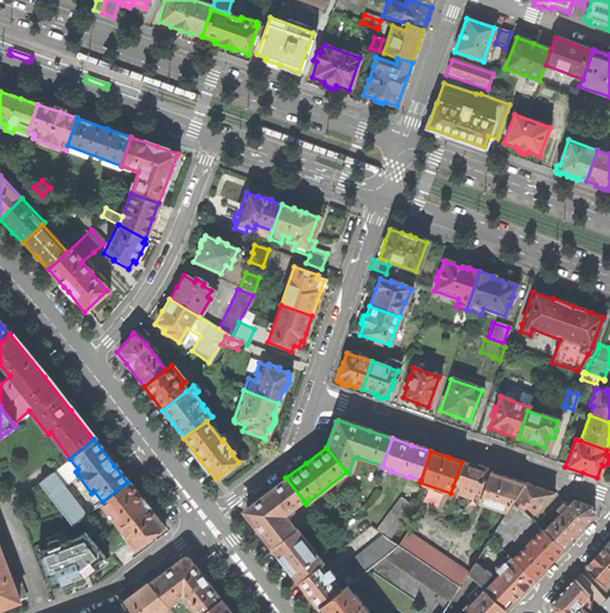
[(50,473),(37,484),(71,527),(83,516),(60,488),(78,475),(76,472),(78,469),(70,458),(50,473)]
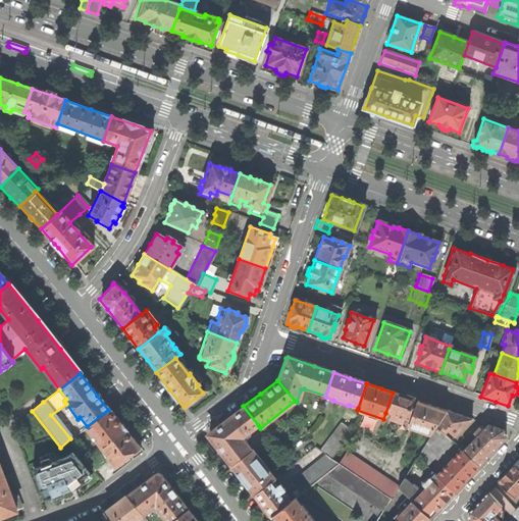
[(403,397),(393,393),(385,413),(390,414),(387,419),(400,424),(402,419),(408,421),(415,401),(403,397)]
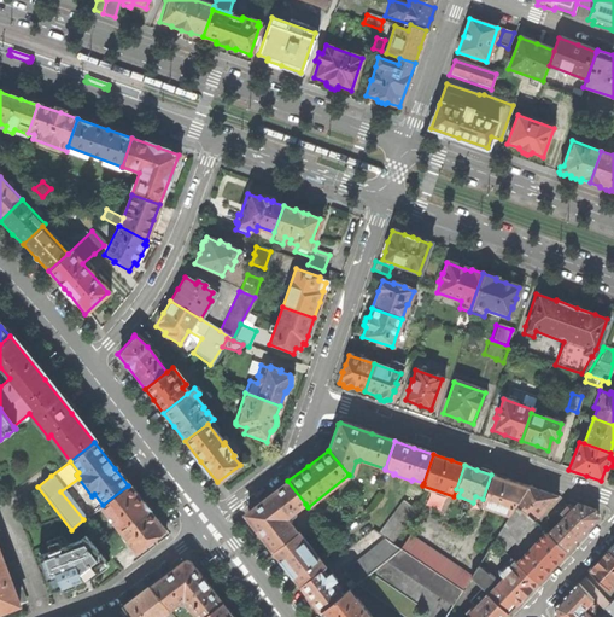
[(509,481),(491,475),(483,499),(480,506),(507,516),(514,506),(526,487),(509,481)]
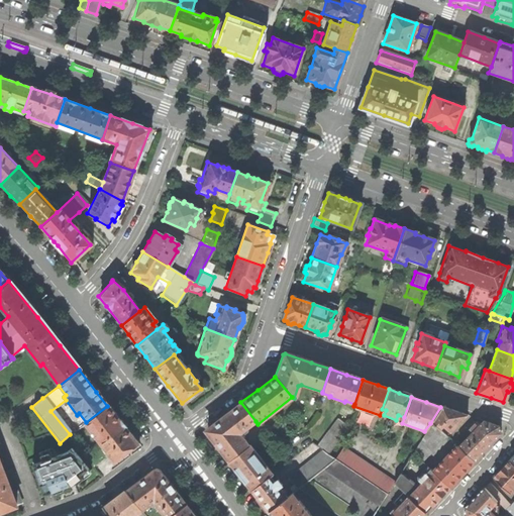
[(221,454),(227,461),(246,446),(237,434),(255,421),(240,402),(235,407),(235,406),(223,415),(212,424),(203,431),(209,439),(221,454)]
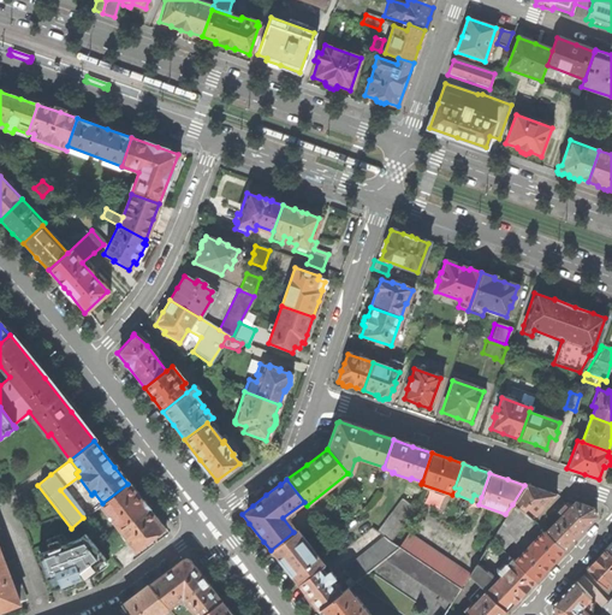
[(138,498),(128,484),(102,503),(100,506),(118,527),(128,520),(129,521),(135,516),(135,518),(147,509),(138,498)]
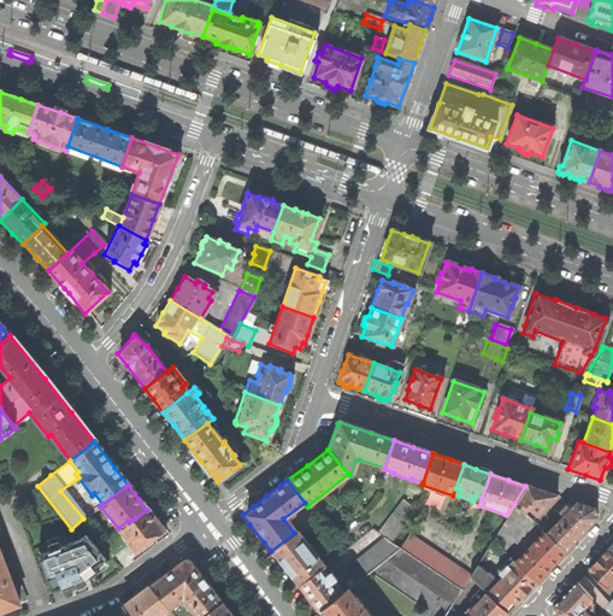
[(538,491),(525,486),(513,505),(523,514),(526,509),(535,517),(554,497),(538,491)]
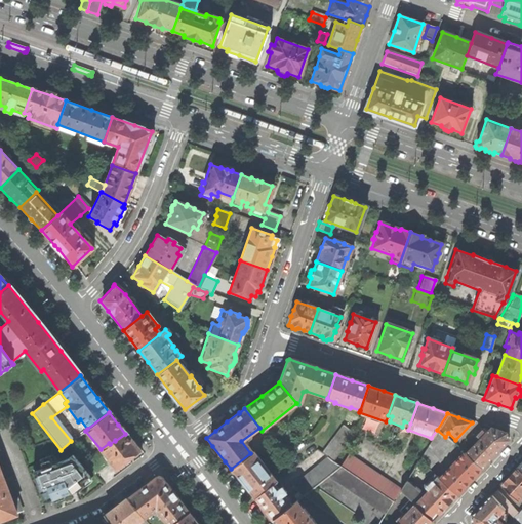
[(321,454),(326,458),(331,461),(352,435),(352,434),(342,427),(321,454)]
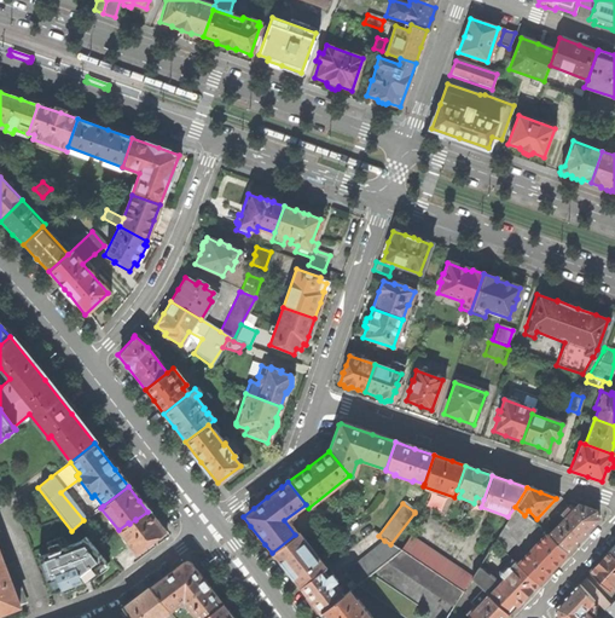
[(562,518),(546,536),(564,554),(576,541),(596,520),(593,512),(575,504),(569,510),(566,507),(561,513),(562,514),(561,517),(562,518)]
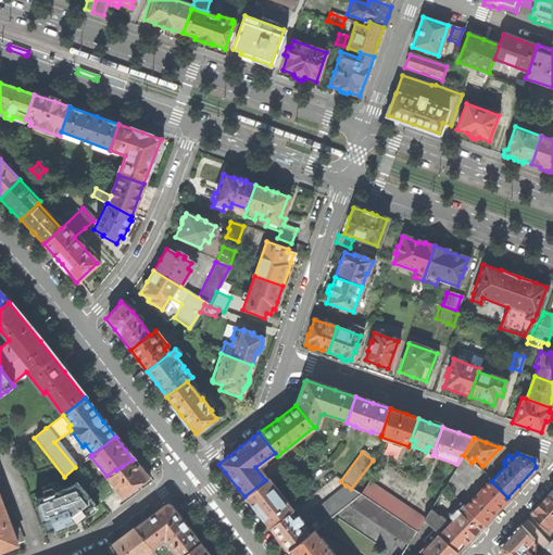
[(478,469),(472,463),(463,455),(456,464),(442,488),(452,496),(478,469)]
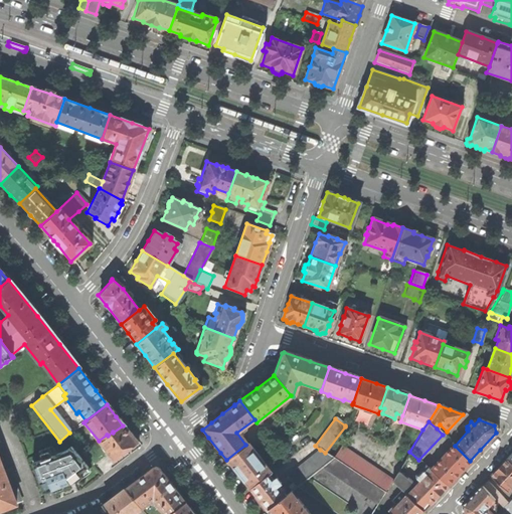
[(130,435),(123,425),(113,433),(113,432),(108,436),(107,435),(99,441),(98,442),(107,453),(113,461),(121,454),(121,455),(129,449),(128,449),(136,443),(130,435)]
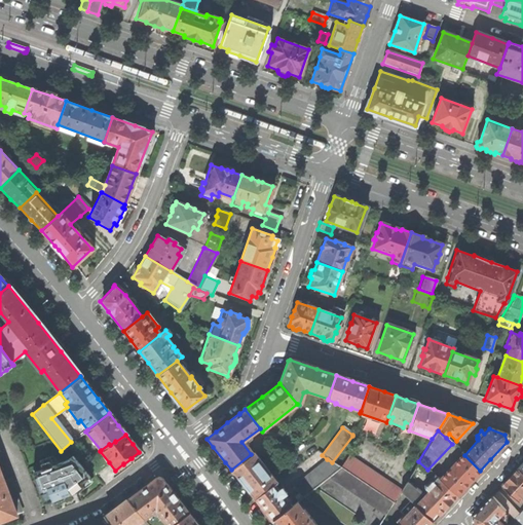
[(92,457),(83,464),(92,476),(109,462),(100,451),(96,454),(92,457)]
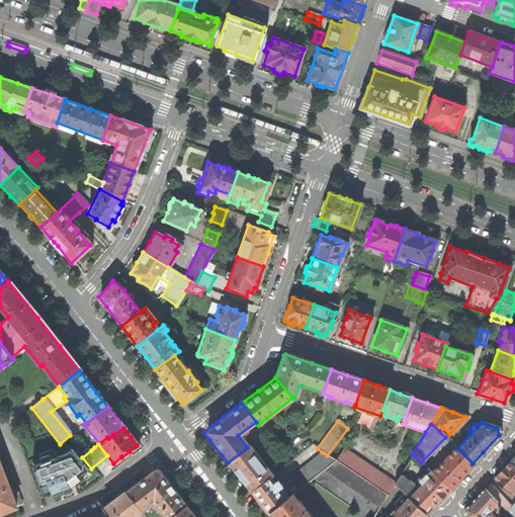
[(244,484),(250,492),(268,478),(270,476),(248,446),(247,447),(228,462),(234,470),(233,470),(239,478),(244,484)]
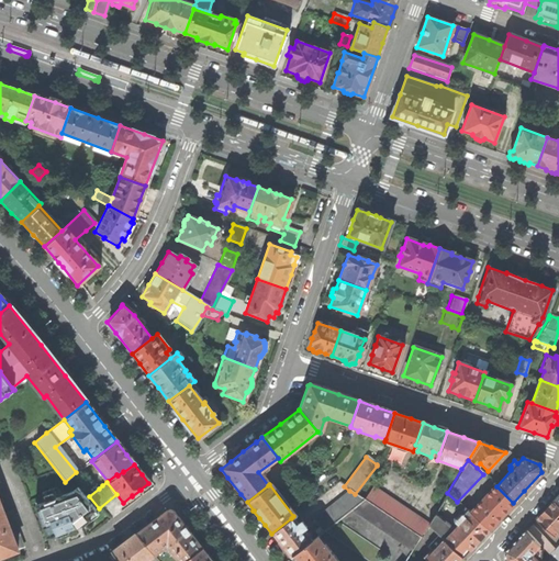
[(427,525),(371,486),(362,500),(418,537),(427,525)]
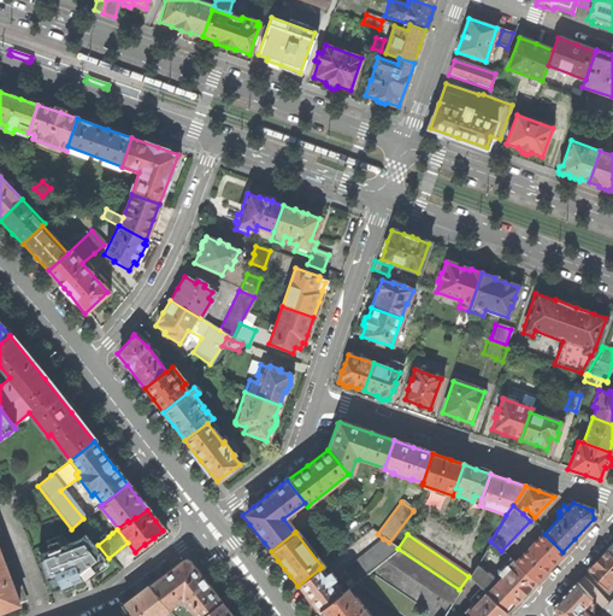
[(543,534),(514,564),(534,582),(547,568),(563,552),(544,534),(543,534)]
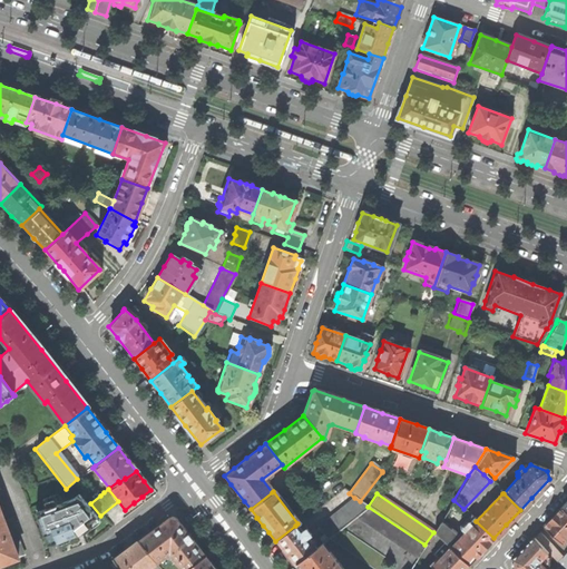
[(95,518),(77,494),(70,499),(55,504),(51,496),(41,500),(45,509),(33,513),(46,547),(66,539),(79,535),(87,531),(90,529),(87,525),(95,518)]
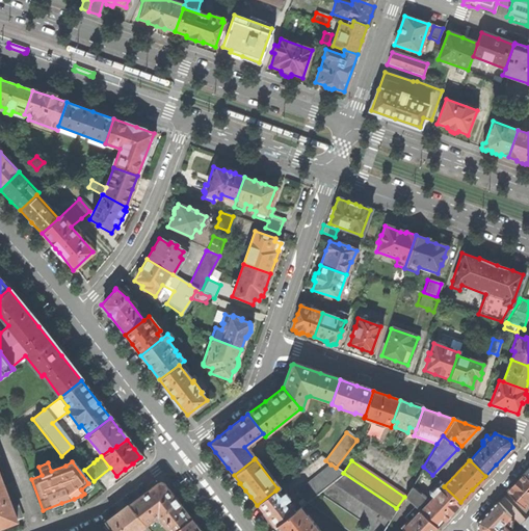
[(303,504),(306,503),(317,494),(332,482),(343,473),(336,468),(331,465),(294,493),(303,504)]
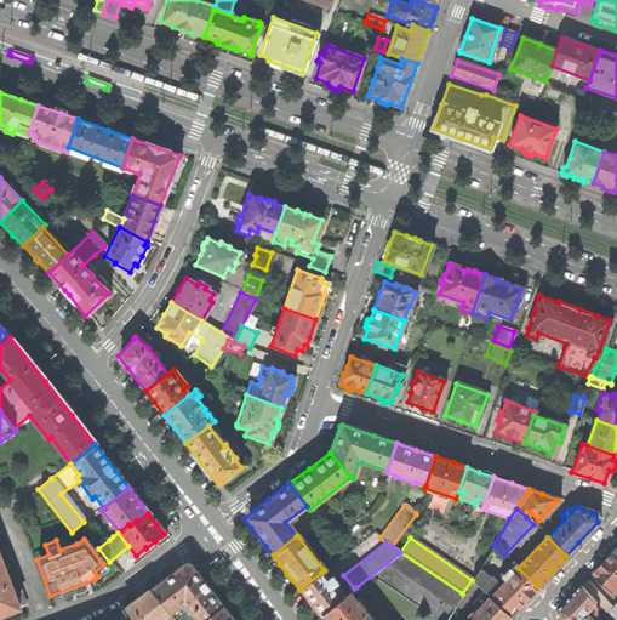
[(0,614),(22,607),(10,575),(11,574),(9,566),(7,566),(0,547),(0,614)]
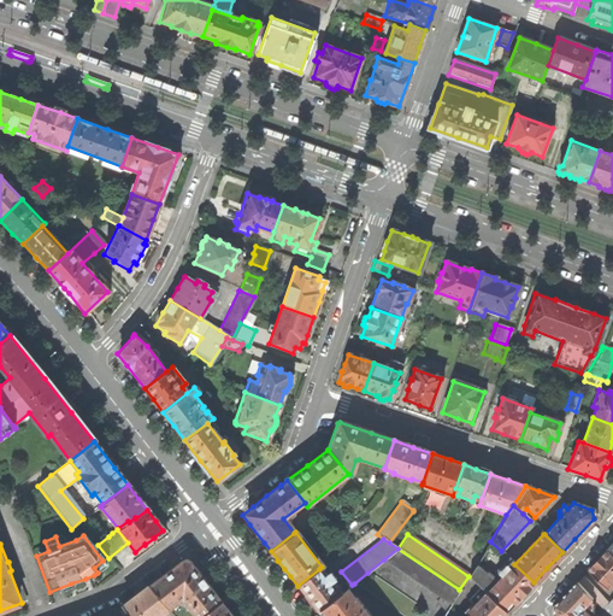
[(459,590),(398,549),(384,559),(451,604),(459,591),(459,590)]
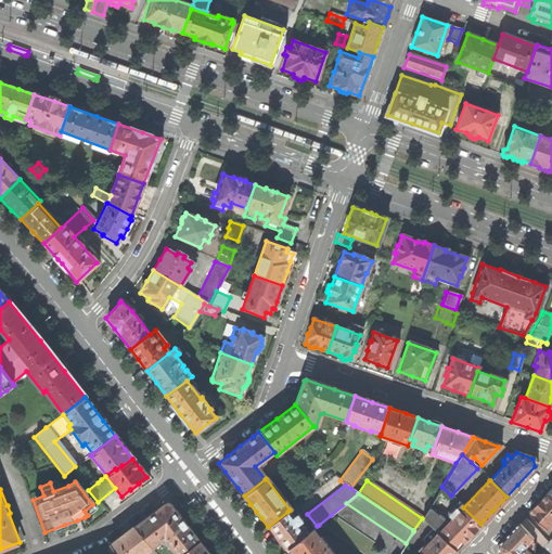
[(527,514),(544,531),(551,523),(551,503),(544,495),(534,507),(527,514)]
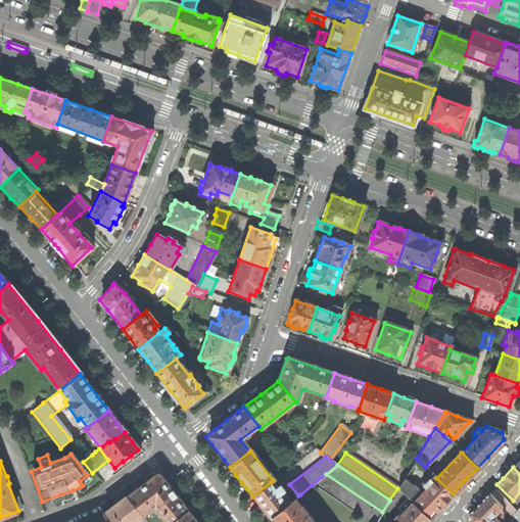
[(155,474),(126,496),(141,517),(153,508),(163,521),(172,521),(186,511),(174,494),(158,475),(155,474)]
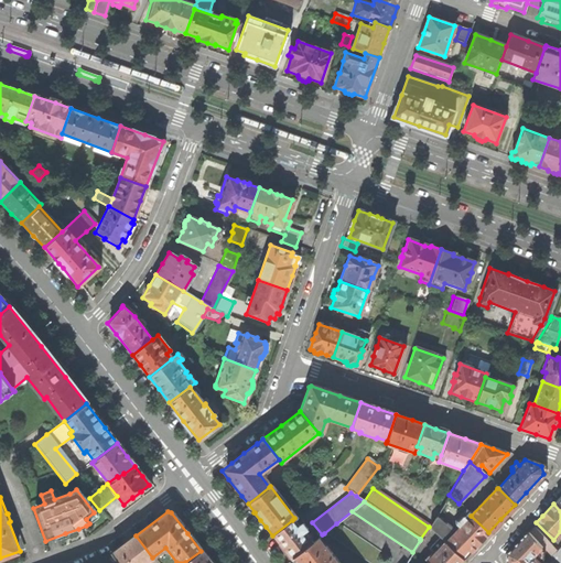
[(452,534),(440,524),(433,520),(429,529),(443,543),(462,560),(478,542),(488,532),(471,516),(470,516),(467,512),(464,517),(463,516),(462,517),(454,523),(459,528),(452,534)]
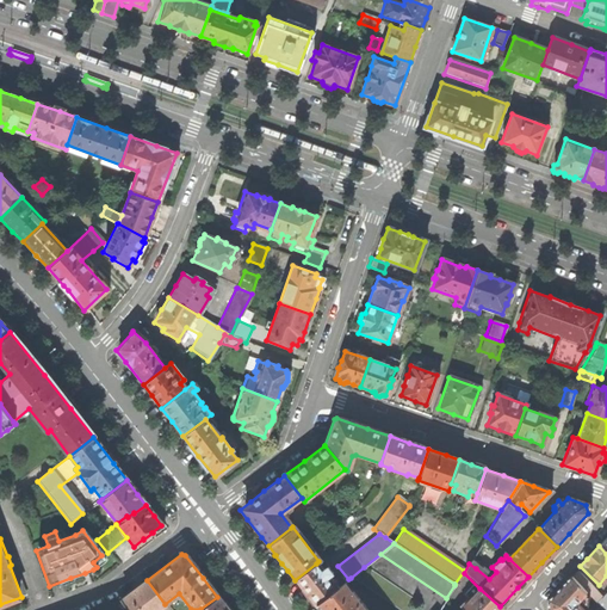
[(307,595),(315,605),(336,589),(327,577),(330,573),(326,567),(322,571),(316,564),(295,580),(307,595)]
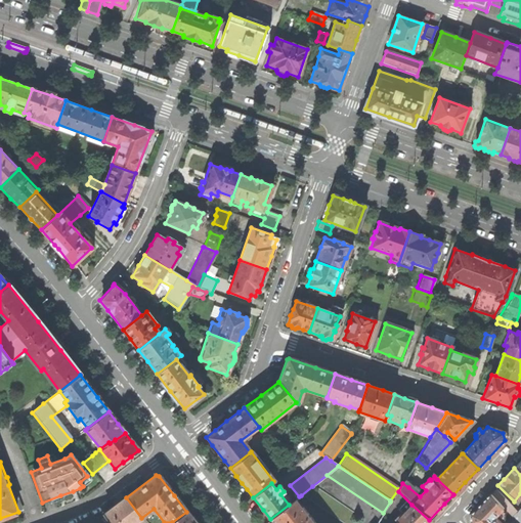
[(496,522),(492,518),(501,510),(509,519),(511,517),(515,512),(493,489),(477,507),(469,516),(469,522),(496,522)]
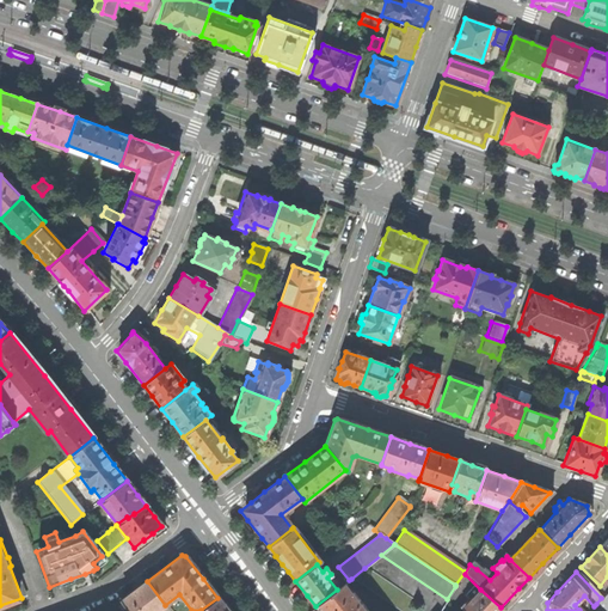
[(157,610),(165,605),(147,581),(133,592),(120,603),(126,610),(157,610)]
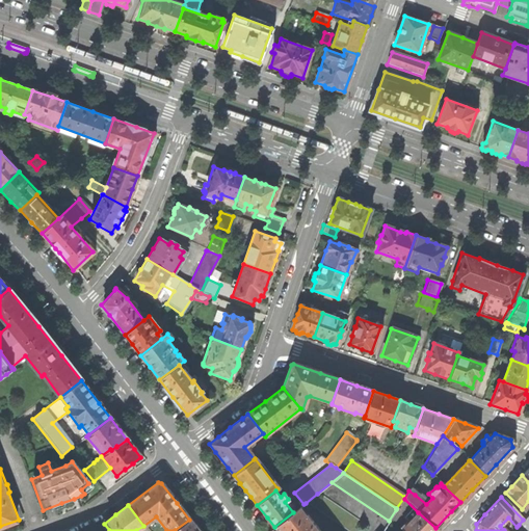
[(317,530),(306,514),(303,515),(298,508),(293,512),(274,527),(276,530),(317,530)]
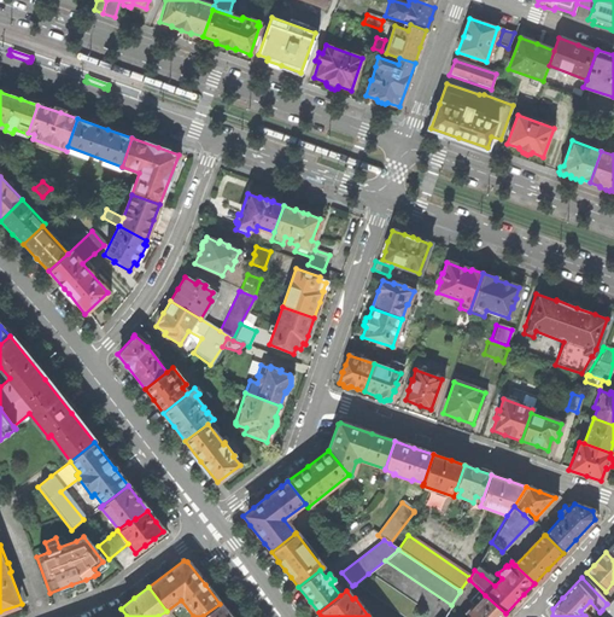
[(502,616),(506,613),(485,595),(472,610),(471,607),(463,613),(467,616),(502,616)]
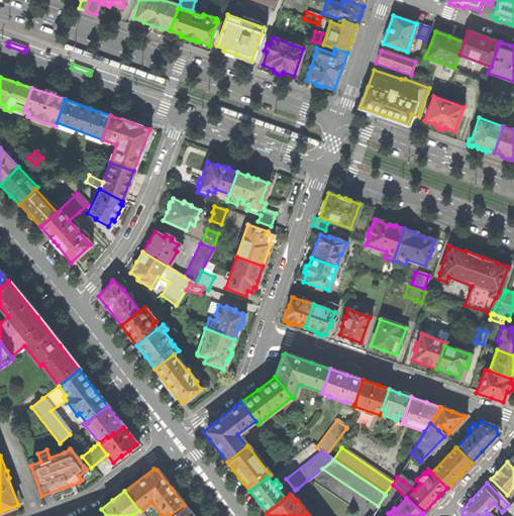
[(508,505),(504,510),(511,515),(513,515),(513,501),(513,500),(508,505)]
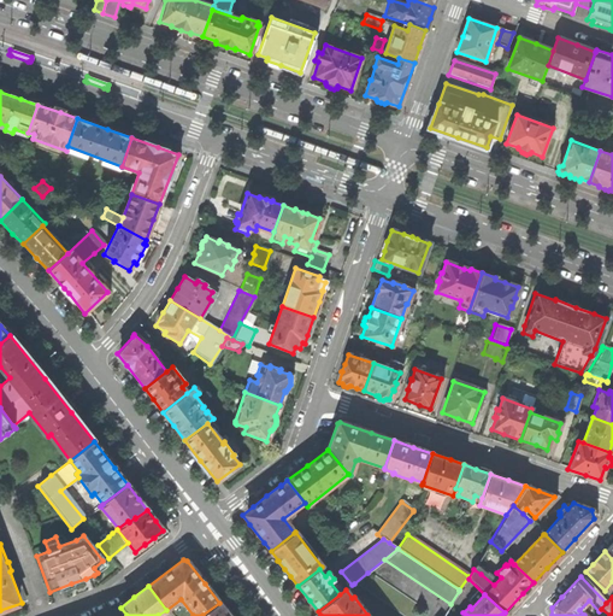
[(229,615),(219,603),(202,615),(229,615)]
